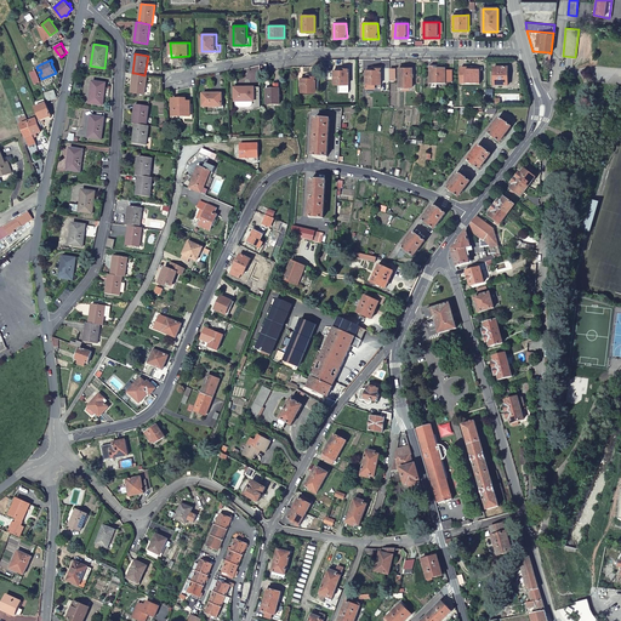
[(461,67),(461,84),(480,84),(480,67),(461,67)]
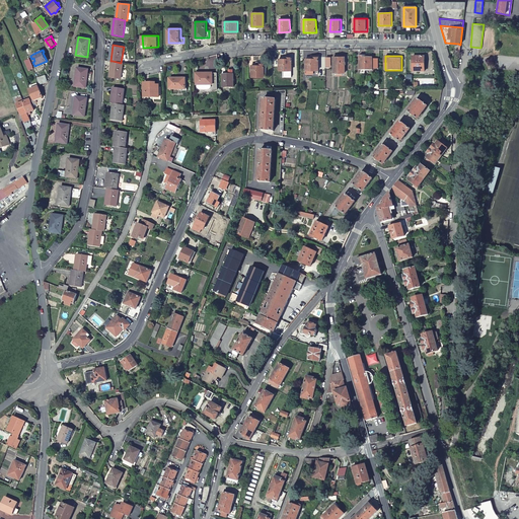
[(414,56),(414,71),(425,71),(424,56),(414,56)]
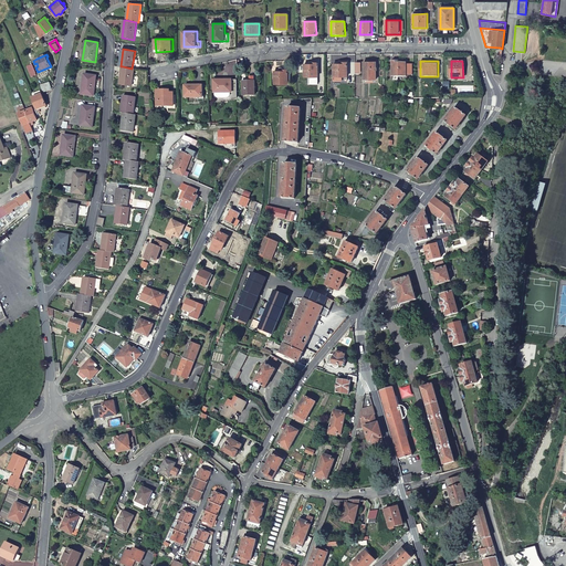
[(334,65),(334,77),(347,77),(347,63),(336,62),(336,65),(334,65)]
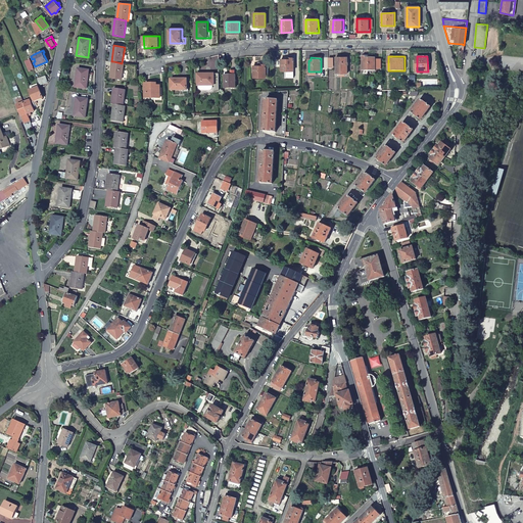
[(336,57),(336,74),(339,75),(339,77),(345,76),(345,74),(348,74),(347,57),(336,57)]
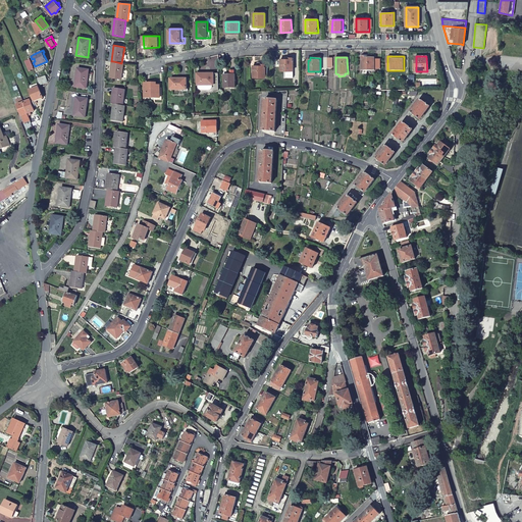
[(363,57),(363,70),(375,70),(375,69),(375,57),(363,57)]
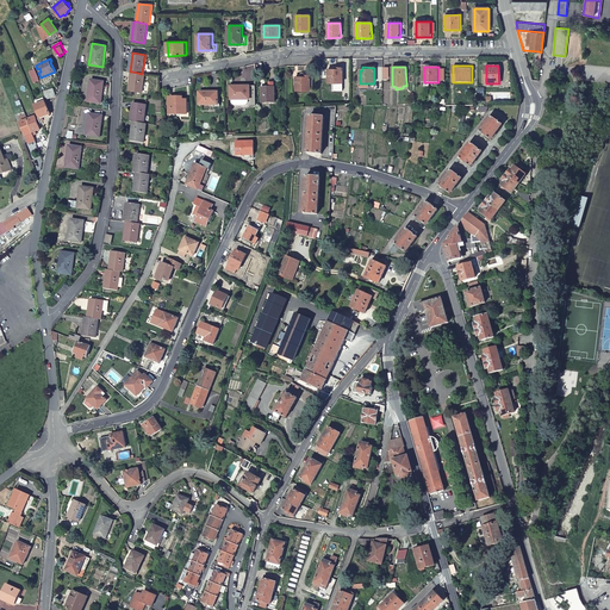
[(329,68),(329,83),(343,83),(343,68),(329,68)]
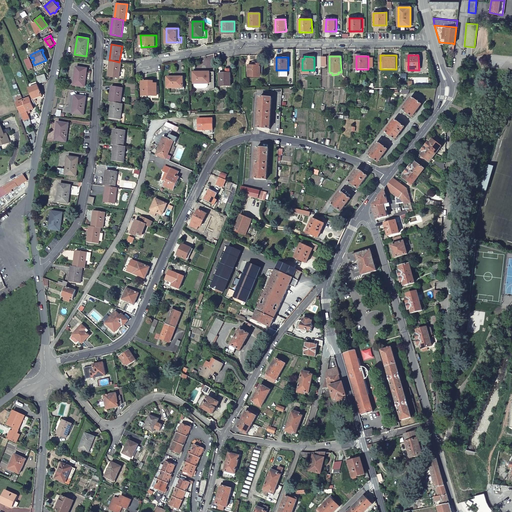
[(33,67),(29,58),(24,60),(28,68),(33,67)]
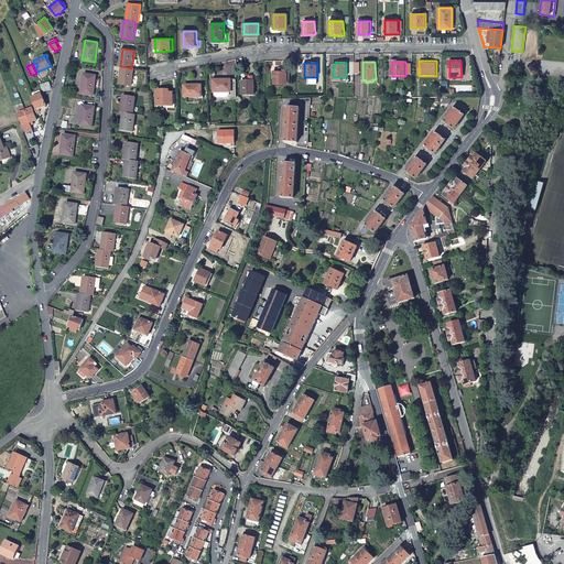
[(132,86),(134,68),(131,68),(122,66),(119,84),(132,86)]
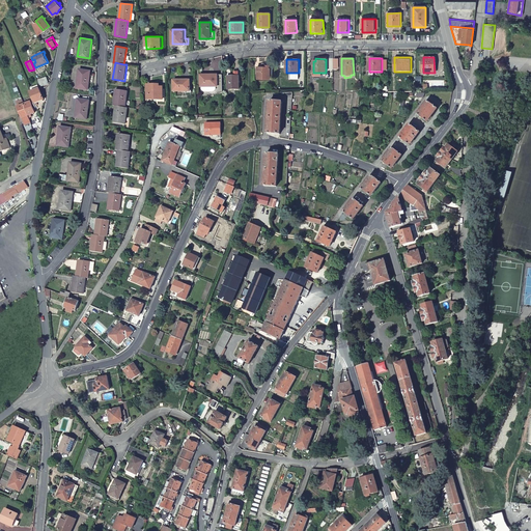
[(258,79),(272,79),(271,66),(263,66),(263,67),(257,67),(258,79)]
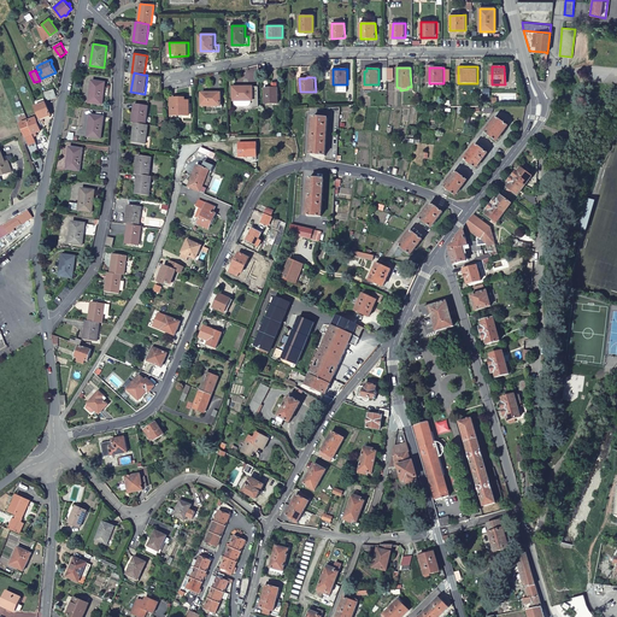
[(89,103),(103,104),(105,82),(92,81),(89,103)]
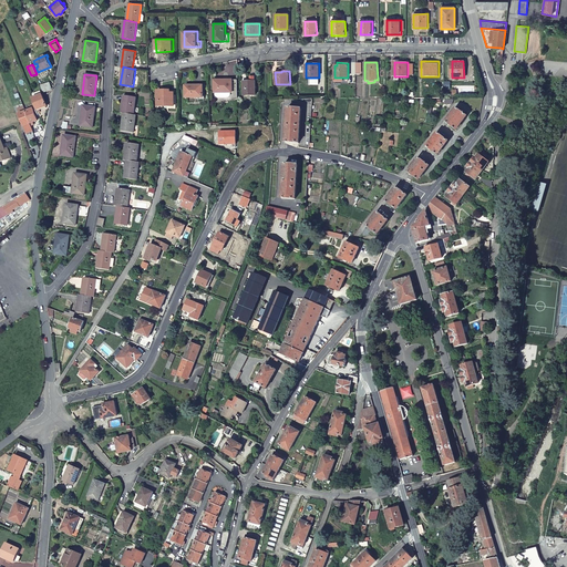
[(232,100),(238,99),(237,79),(214,80),(214,91),(232,91),(232,100)]
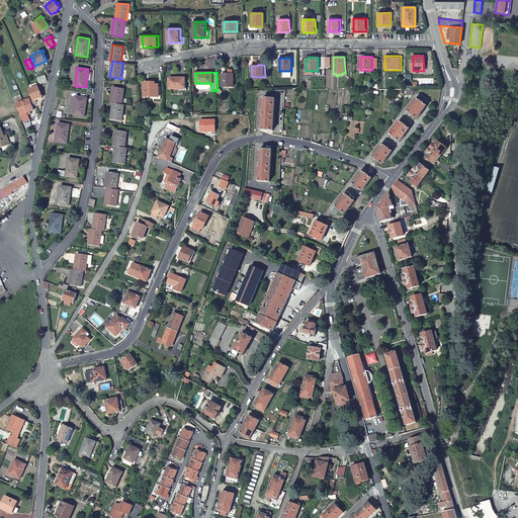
[(36,77),(39,84),(48,80),(46,74),(36,77)]
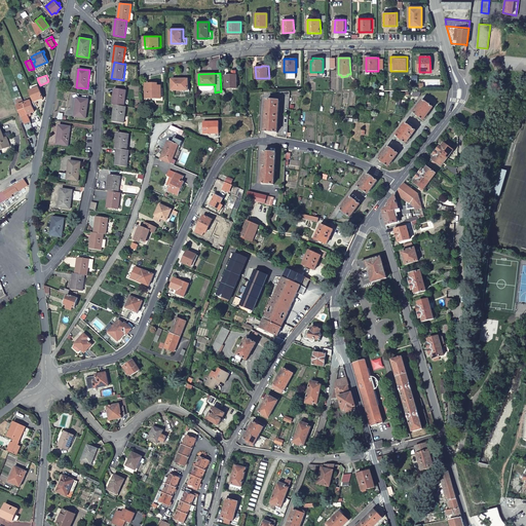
[(226,75),(226,87),(237,87),(237,75),(226,75)]
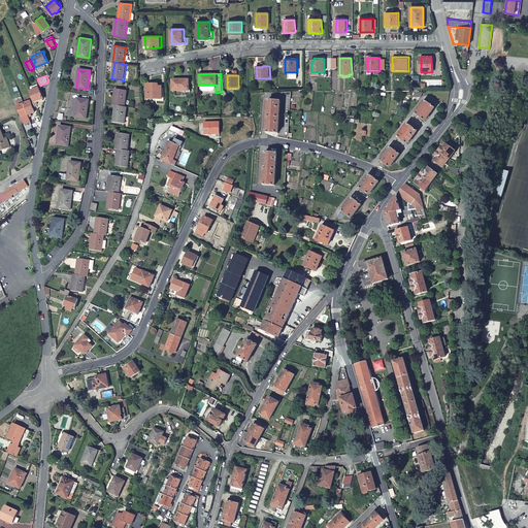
[(172,79),(173,90),(190,90),(189,79),(172,79)]
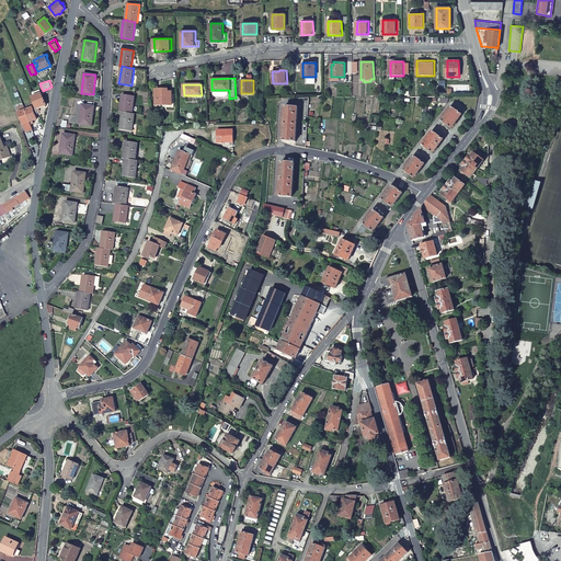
[(157,90),(158,105),(173,105),(173,89),(157,90)]
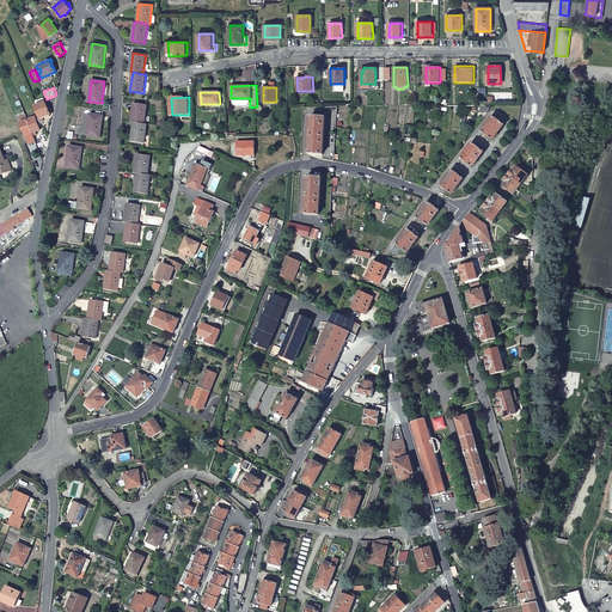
[(34,105),(40,118),(50,114),(46,101),(34,105)]
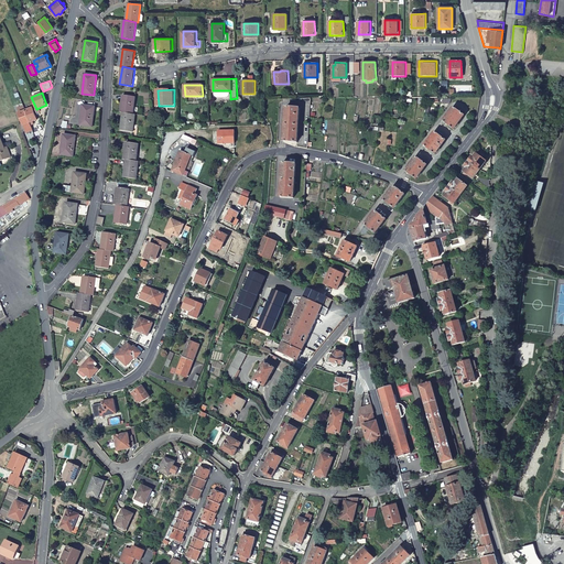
[(123,96),(121,112),(123,114),(133,115),(136,97),(123,96)]
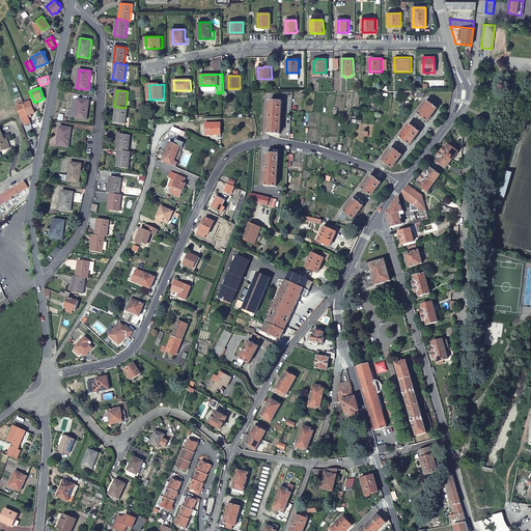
[(76,117),(87,118),(89,100),(79,99),(76,117)]
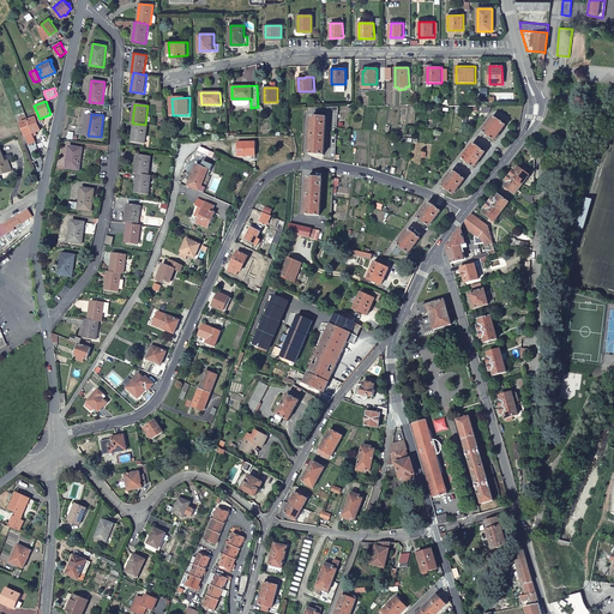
[(28,121),(25,115),(23,116),(18,118),(20,124),(24,134),(25,136),(28,144),(36,142),(34,136),(28,121)]
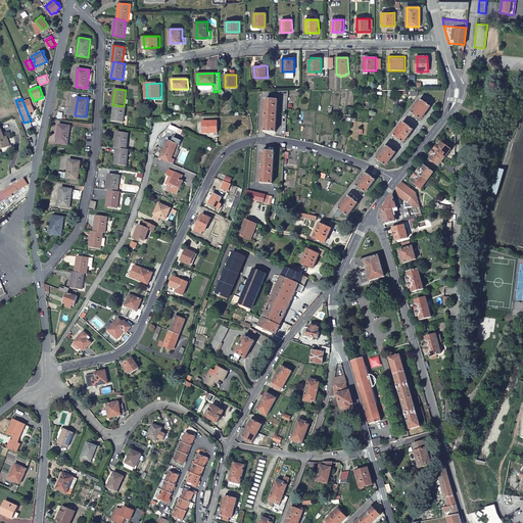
[(412,112),(422,120),(432,106),(422,99),(412,112)]
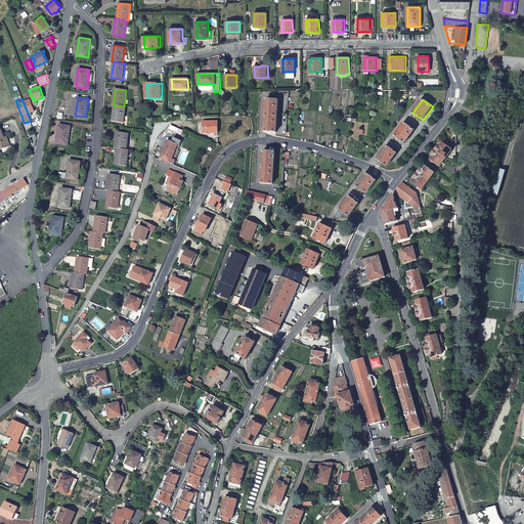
[(30,100),(24,103),(29,116),(31,115),(30,113),(34,111),(30,100)]
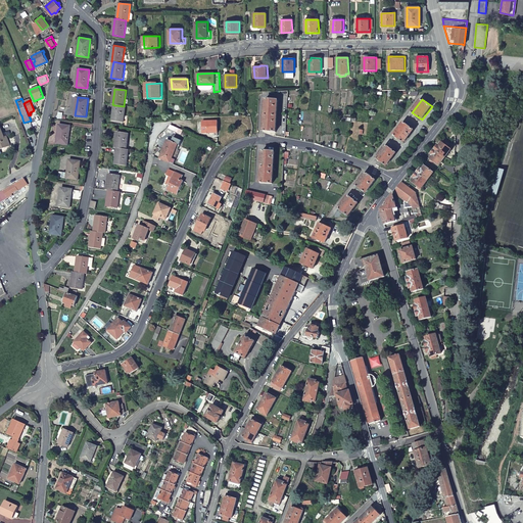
[(264,132),(276,133),(278,101),(266,100),(264,132)]
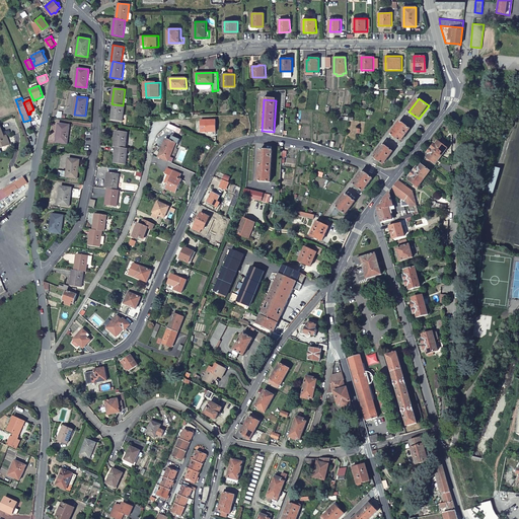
[(123,122),(125,105),(123,105),(114,104),(112,121),(123,122)]
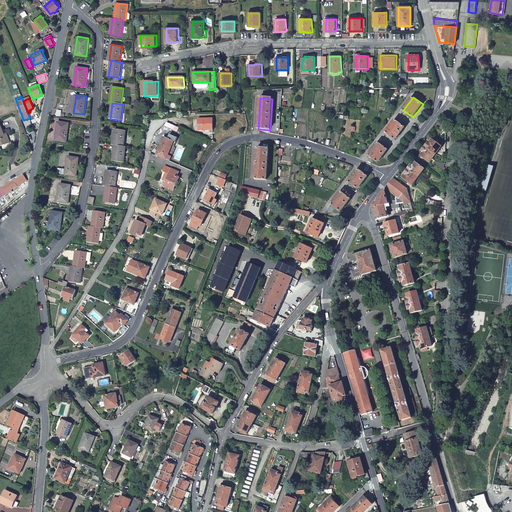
[(214,117),(199,117),(200,128),(214,128),(214,117)]
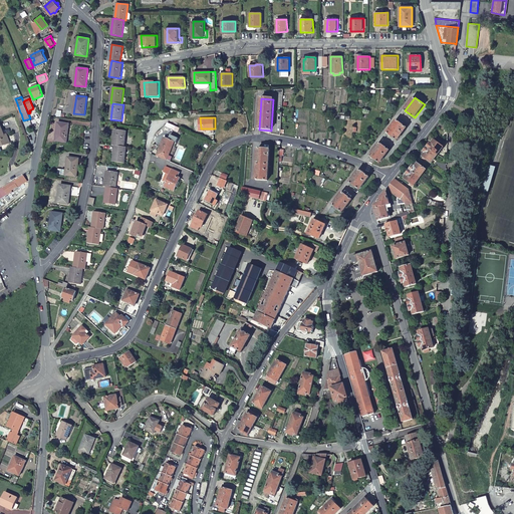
[(388,134),(397,141),(407,127),(397,120),(388,134)]
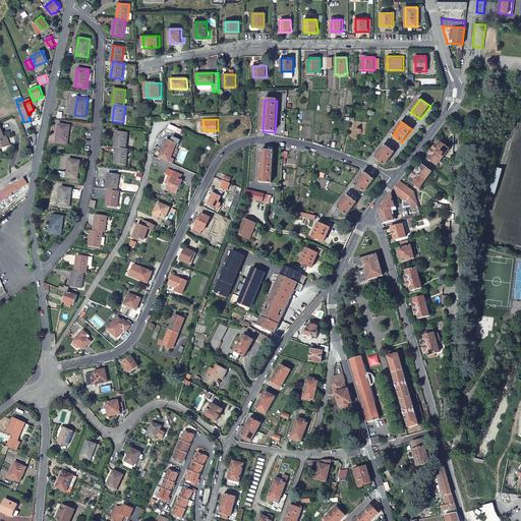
[(59,124),(56,141),(67,143),(70,125),(59,124)]
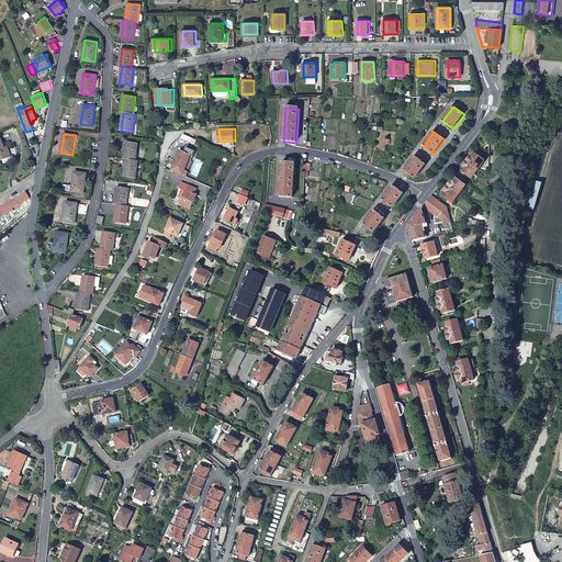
[(0,159),(10,156),(7,146),(4,147),(0,136),(0,159)]
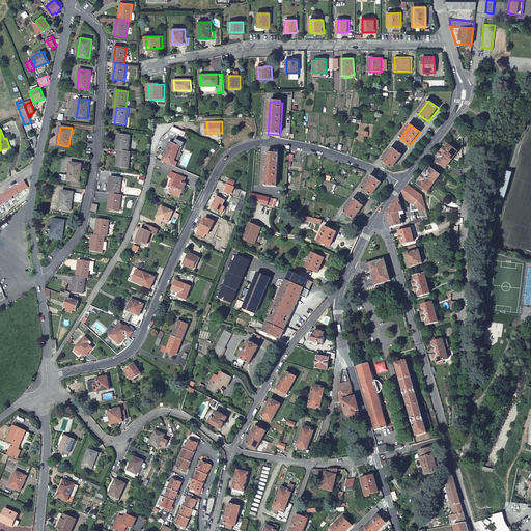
[(118,134),(115,150),(118,150),(127,152),(130,135),(118,134)]
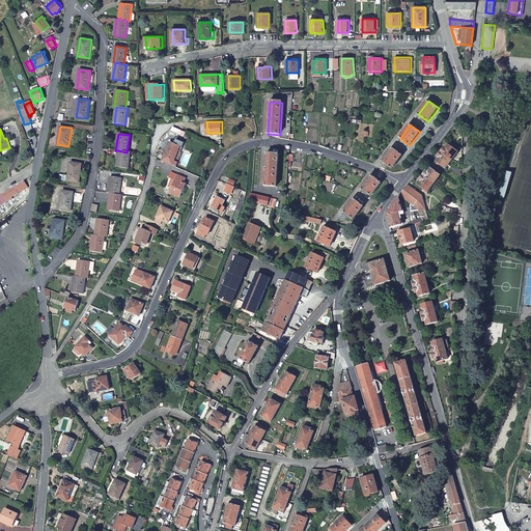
[(442,151),(452,160),(458,151),(460,147),(454,142),(451,146),(449,145),(447,148),(445,147),(442,151)]
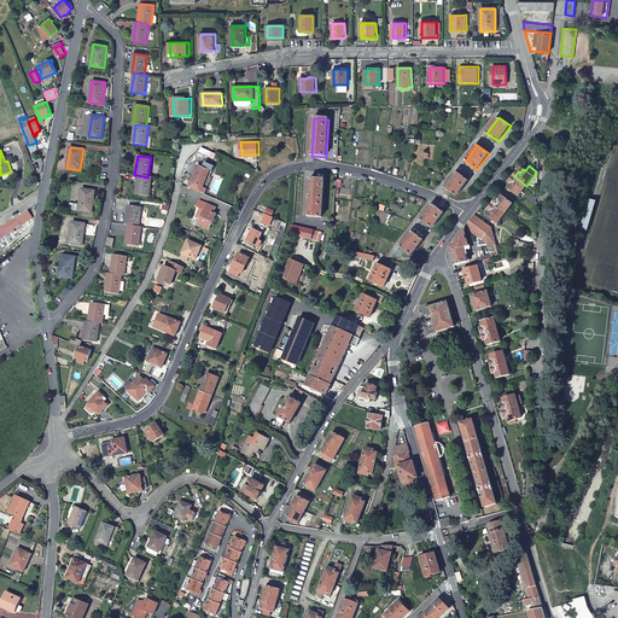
[(202,170),(198,169),(188,188),(200,193),(211,172),(203,168),(202,170)]
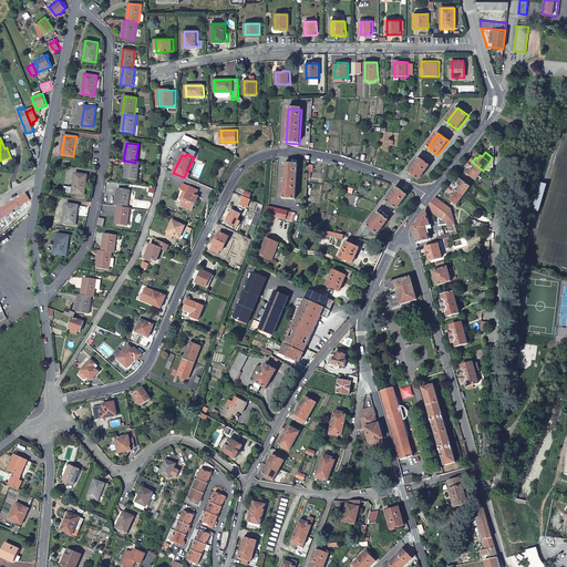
[(409,172),(419,181),(430,166),(419,158),(409,172)]
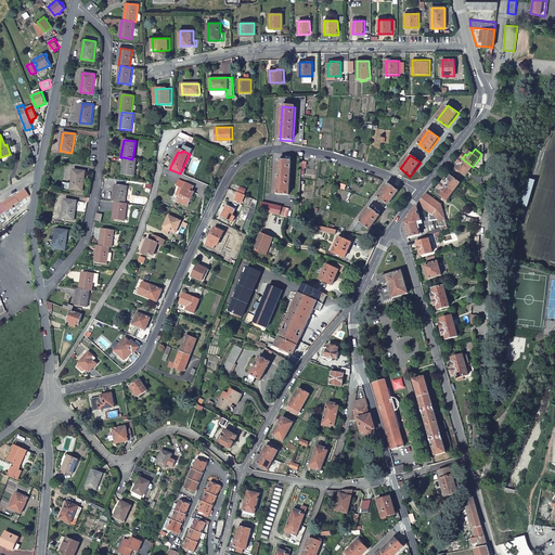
[(133,177),(136,159),(132,159),(124,157),(120,175),(133,177)]
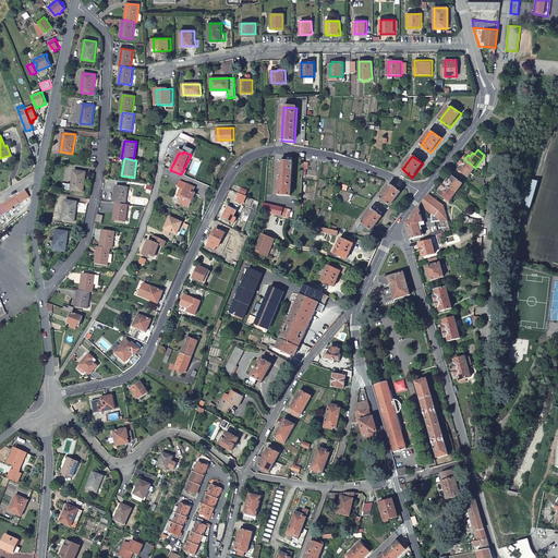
[(469,176),(475,168),(464,159),(461,164),(463,166),(460,169),(469,176)]
